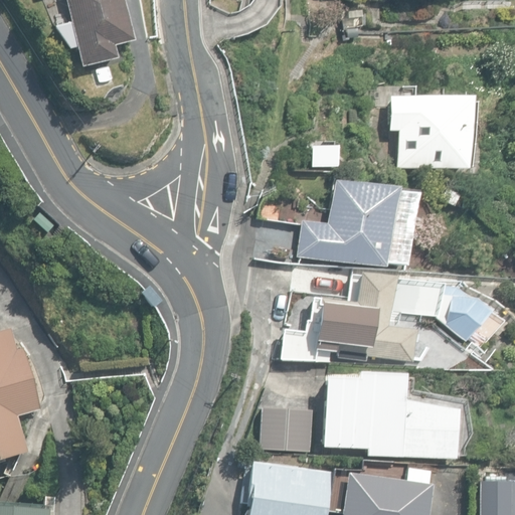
[(76,48),(81,67),(116,60),(115,53),(117,53),(116,47),(132,43),(121,0),(64,0),(71,24),(55,28),(68,49),(76,48)]
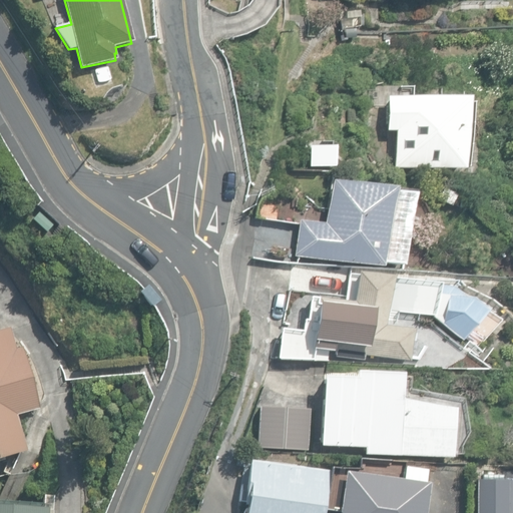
[(393,168),(462,169),(464,91),(435,90),(435,97),(386,96),(385,131),(393,132),(393,168)]
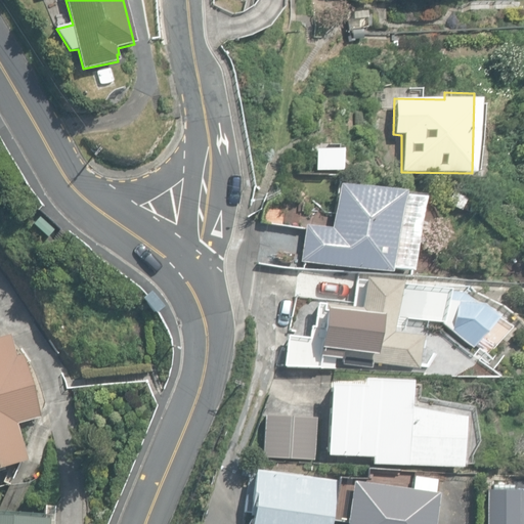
[(300,262),(386,273),(387,268),(407,271),(417,200),(397,197),(397,193),(335,186),(330,229),(304,226),(300,262)]
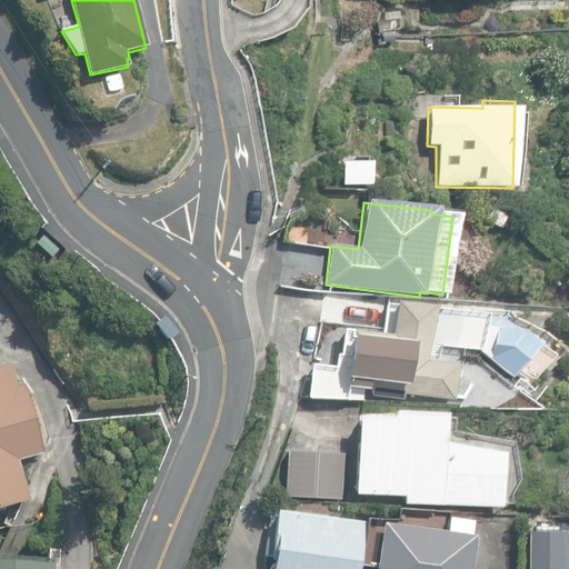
[(36,243),(50,258),(58,250),(42,236),(36,243)]
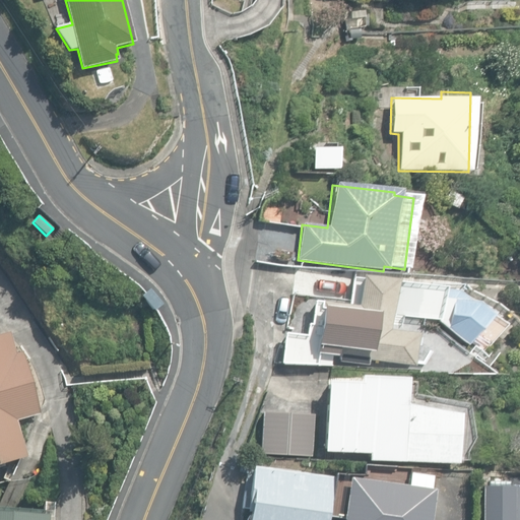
[(332,355),(414,366),(419,332),(390,329),(392,315),(437,320),(467,346),(493,313),(456,290),(440,289),(395,282),(395,279),(361,275),(361,278),(352,277),(349,305),(315,301),(312,324),(308,324),(308,335),(284,332),(281,364),(331,366),(332,355)]
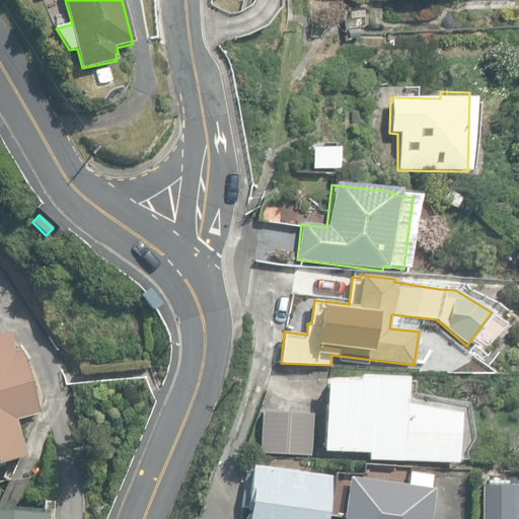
[(0,462),(26,456),(17,420),(40,414),(22,352),(15,354),(9,331),(0,334),(0,462)]
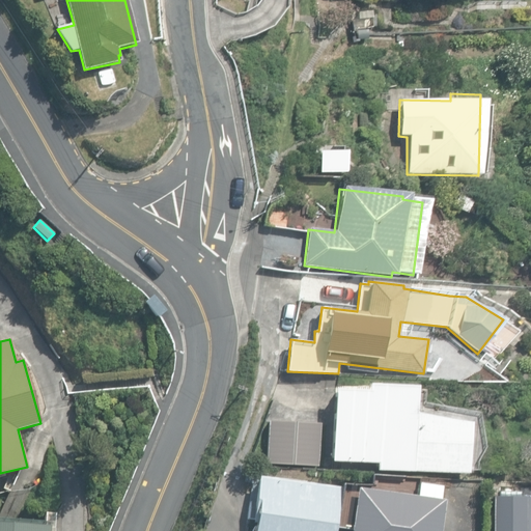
[(331,387),(328,462),(373,464),(372,469),(463,473),(466,412),(412,409),(413,383),(363,381),(363,388),(331,387)]
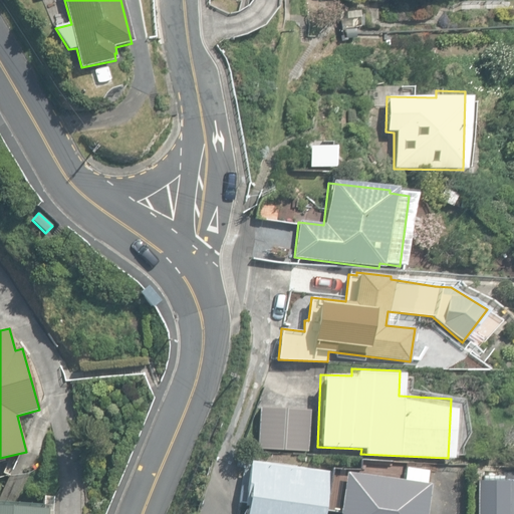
[(258,449),(308,451),(310,410),(260,407),(258,449)]
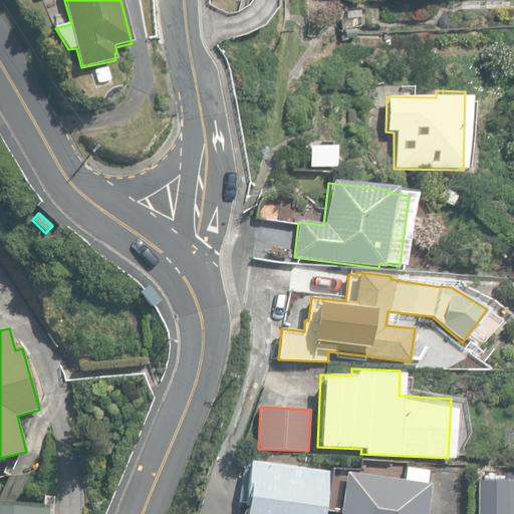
[(335,510),(339,475),(326,474),(326,471),(247,459),(240,504),(246,505),(244,507),(242,509),(241,512),(241,513),(320,513),(321,508),(335,510)]
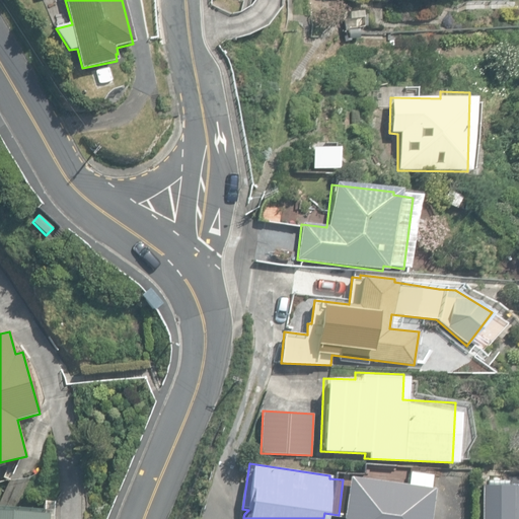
[(339,515),(338,518),(428,518),(433,488),(427,487),(429,472),(405,469),(403,483),(344,474),(343,479),(339,515)]
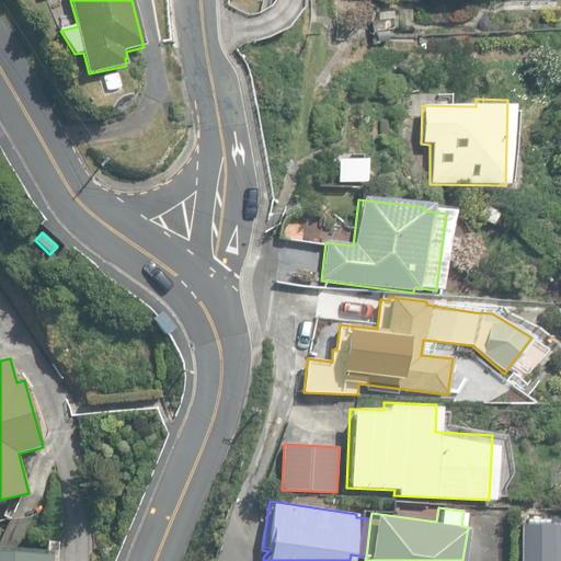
[(516,560),(560,560),(560,522),(517,522),(516,560)]
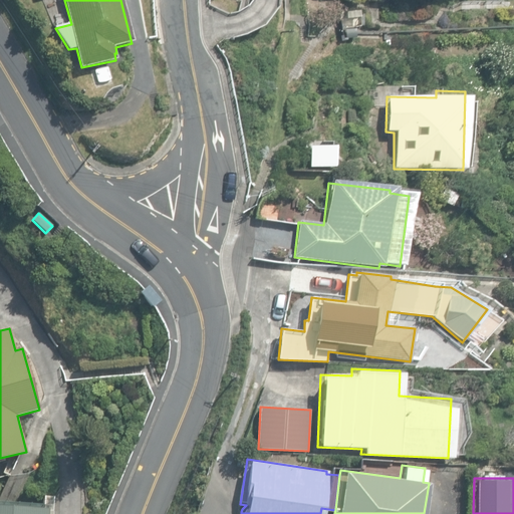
[(0,513),(46,513),(47,508),(42,508),(42,503),(0,501),(0,513)]
